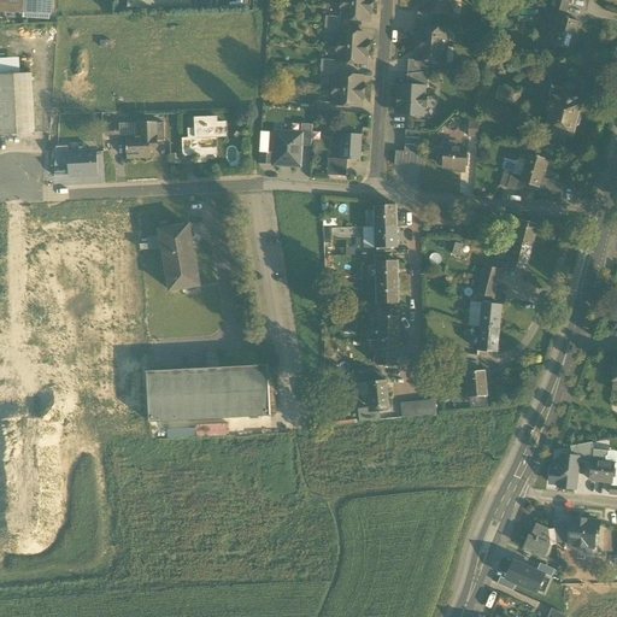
[(0,0),(0,12),(21,13),(21,0),(0,0)]
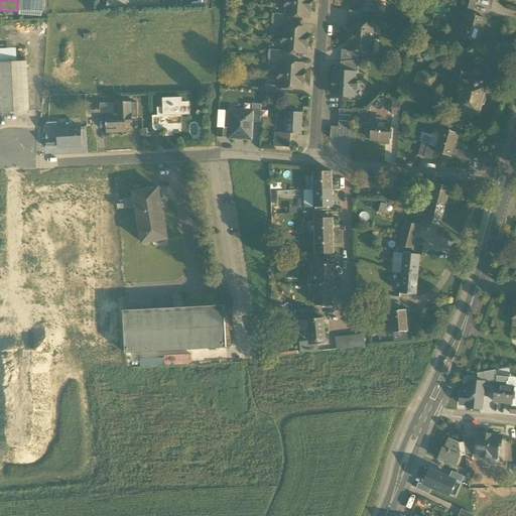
[(17,0),(17,11),(41,13),(42,0),(17,0)]
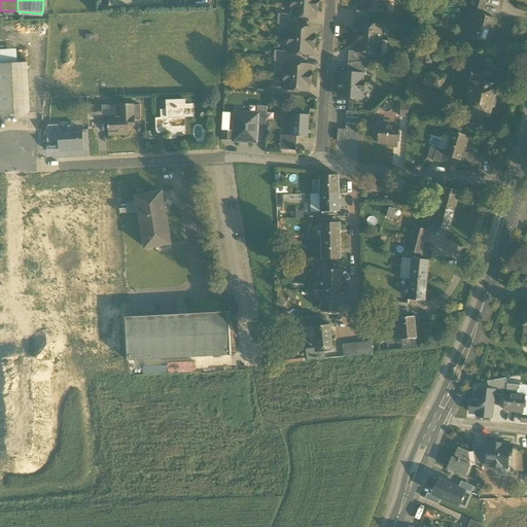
[(385,12),(385,0),(360,0),(360,1),(363,4),(362,10),(362,11),(370,11),(385,12)]
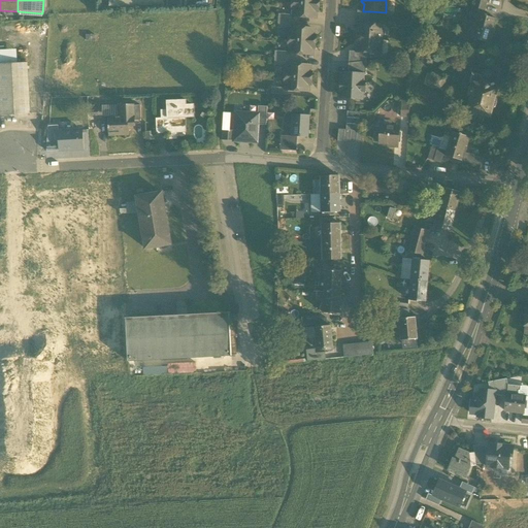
[(474,0),(474,2),(472,8),(477,9),(485,11),(486,5),(487,0),(474,0)]
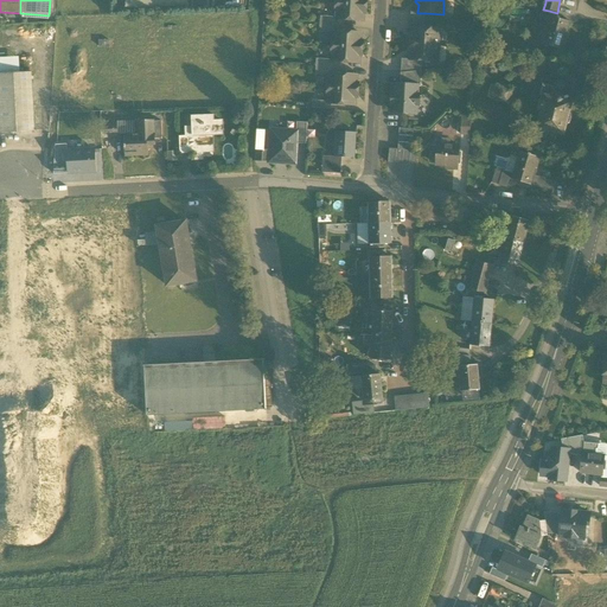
[(366,11),(366,6),(337,5),(336,10),(338,12),(337,18),(337,19),(339,19),(345,19),(346,20),(352,21),(353,20),(363,20),(364,13),(366,11)]
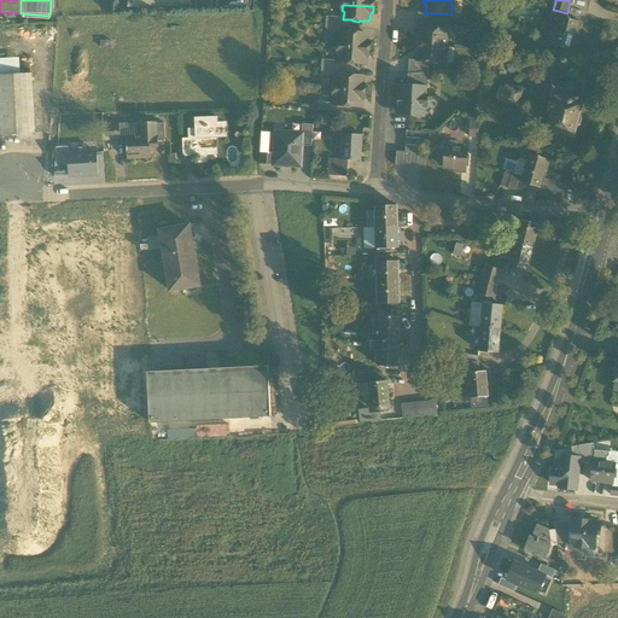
[(552,46),(573,51),(581,23),(565,19),(567,13),(559,11),(557,18),(559,18),(552,46)]
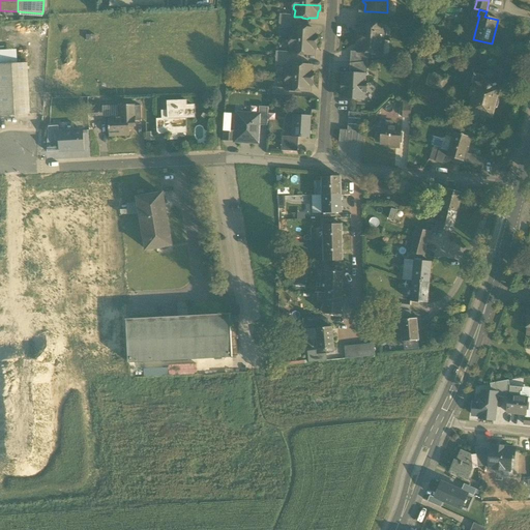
[(357,34),(357,38),(382,40),(383,26),(371,25),(360,24),(360,25),(360,32),(357,34)]
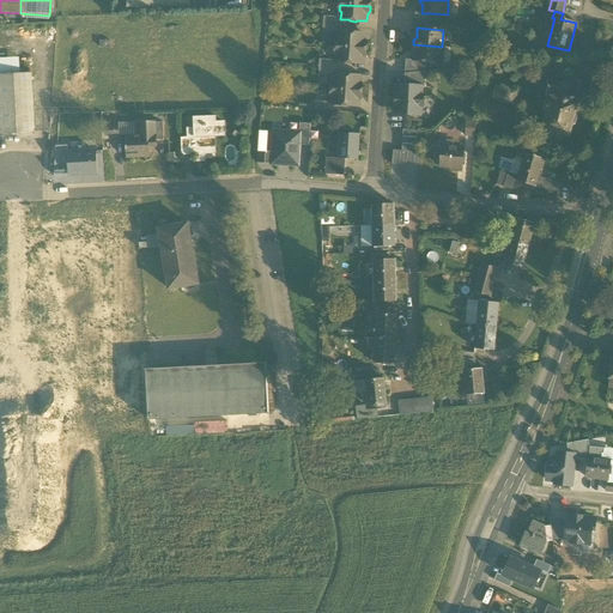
[(335,42),(335,47),(366,49),(366,44),(364,42),(364,35),(354,35),(354,32),(347,32),(346,34),(341,34),(338,34),(338,41),(335,42)]
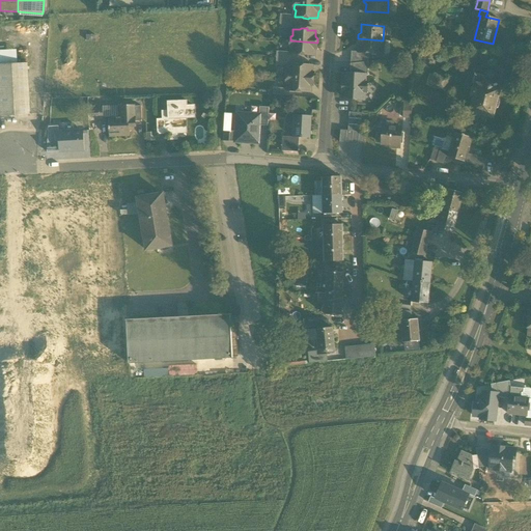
[(382,54),(383,40),(358,38),(358,43),(360,46),(360,52),(360,53),(369,54),(382,54)]
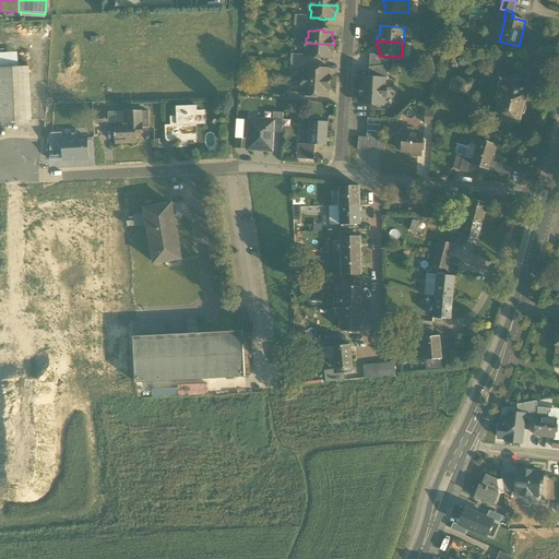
[(333,49),(334,45),(306,43),(306,48),(307,49),(307,56),(309,56),(314,57),(316,58),(321,58),(322,57),(331,58),(331,51),(333,49)]
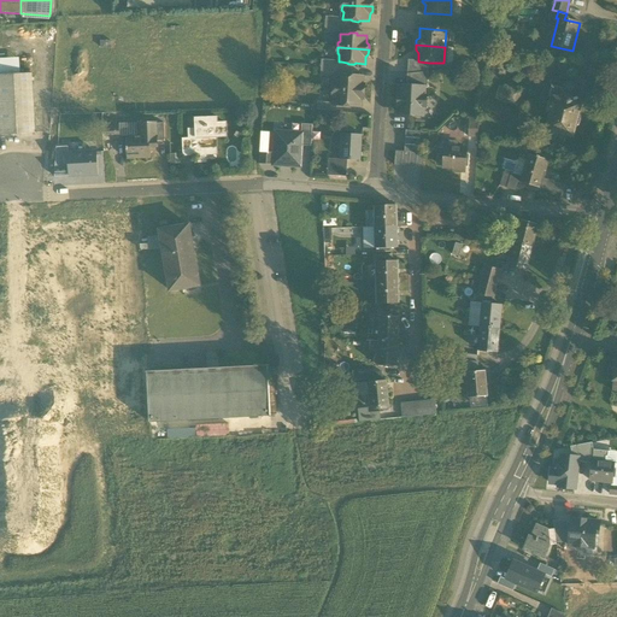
[(0,58),(0,75),(18,75),(18,58),(0,58)]
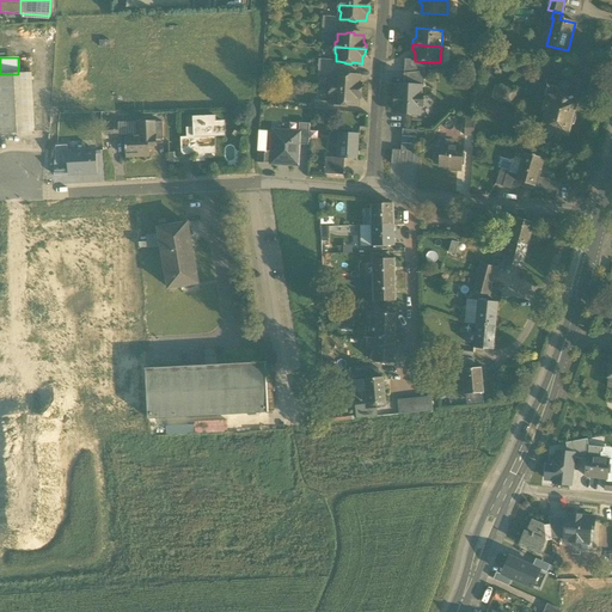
[(405,60),(404,73),(424,72),(426,62),(415,61),(415,60),(405,60)]
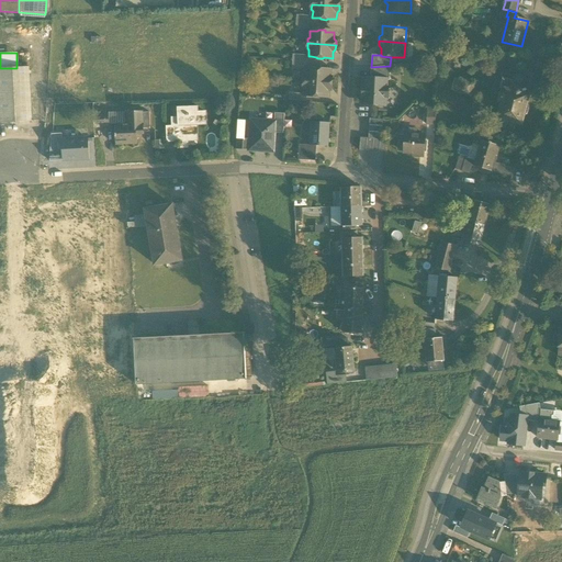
[(386,80),(390,80),(390,66),(371,68),(370,79),(386,79),(386,80)]
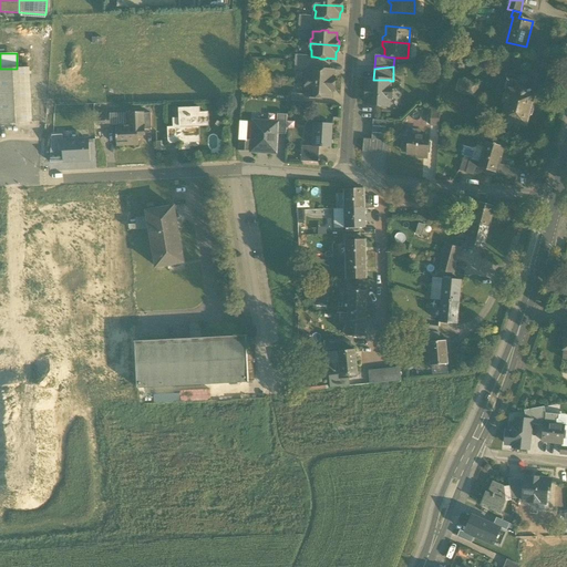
[(17,69),(0,69),(0,124),(31,123),(28,68),(17,69)]
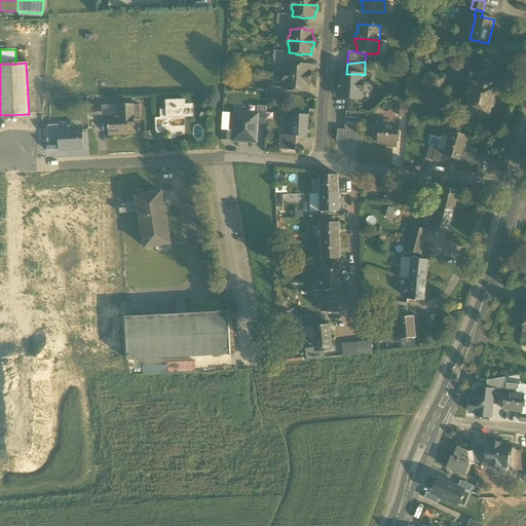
[(285,73),(285,77),(310,79),(310,75),(308,73),(309,67),(301,66),(300,65),(295,65),(294,66),(290,65),(287,65),(287,66),(286,71),(285,73)]
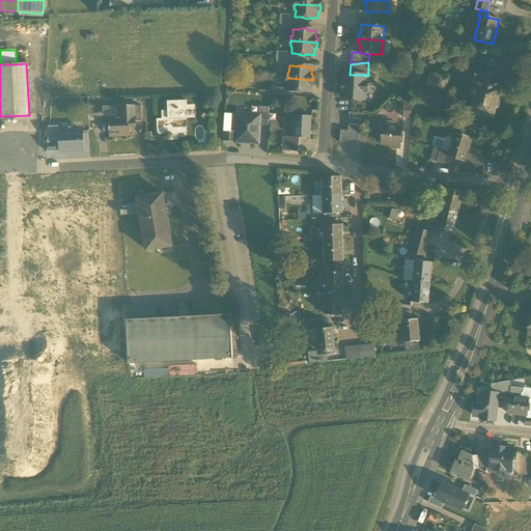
[(342,99),(364,100),(364,91),(366,92),(367,84),(365,83),(365,76),(365,75),(350,75),(344,74),(343,83),(342,91),(343,91),(342,99)]
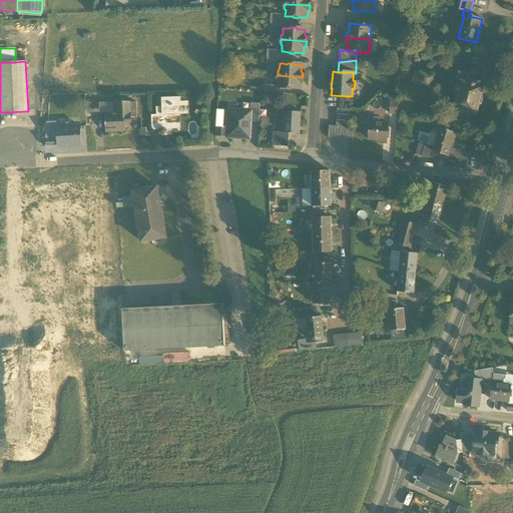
[(475,114),(477,105),(479,105),(480,103),(481,99),(481,96),(480,95),(482,86),(475,84),(474,83),(473,81),(472,80),(471,80),(472,75),(457,71),(455,80),(456,81),(453,94),(456,95),(452,108),(458,109),(456,117),(468,120),(470,112),(475,114)]
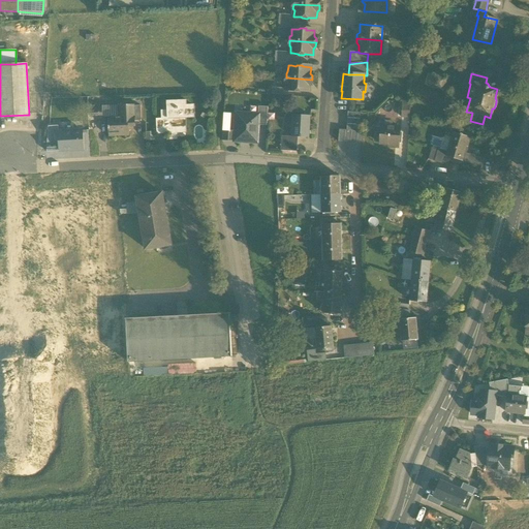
[(425,86),(432,88),(435,76),(428,74),(425,86)]
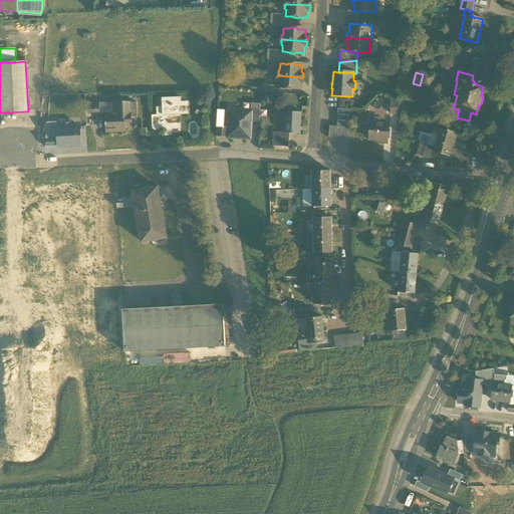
[(420,85),(431,88),(434,77),(423,74),(420,85)]
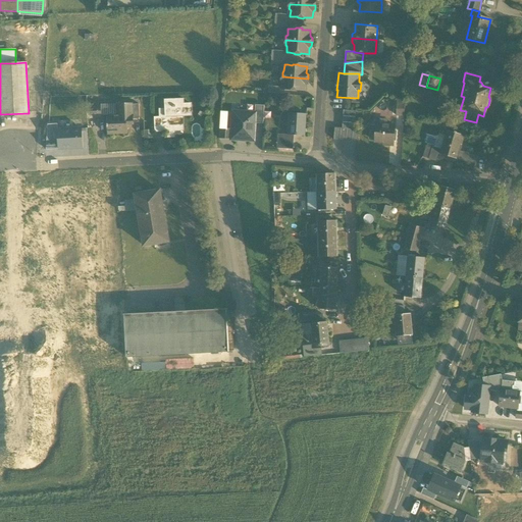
[(308,82),(308,79),(282,76),(281,81),(283,83),(282,88),(282,89),(284,89),(290,89),(291,90),(296,91),(297,90),(305,90),(306,84),(308,82)]
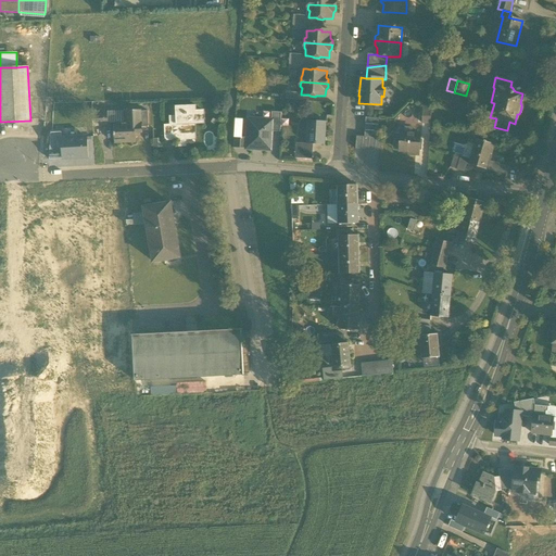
[(286,99),(303,101),(303,95),(301,95),(301,93),(286,92),(286,99)]
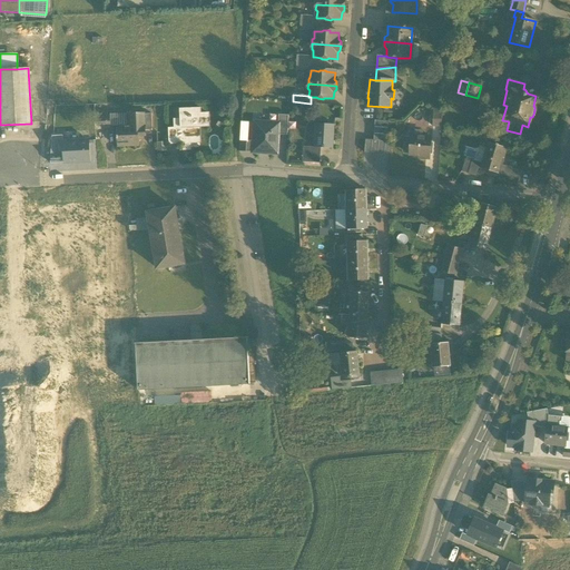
[(168,129),(169,144),(192,143),(190,139),(200,138),(200,127),(209,126),(208,114),(200,114),(200,109),(182,109),(182,119),(175,119),(175,129),(168,129)]
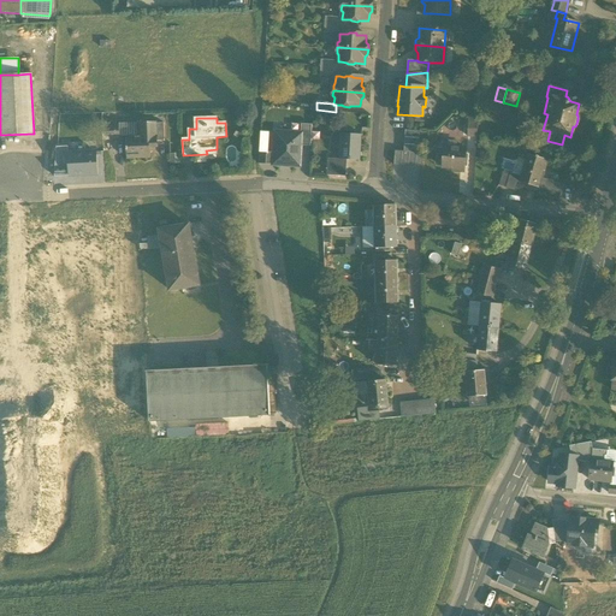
[(467,136),(477,137),(477,134),(478,119),(477,119),(468,118),(467,136)]
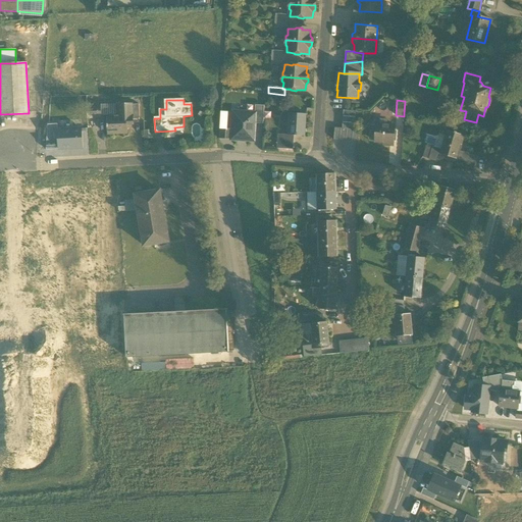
[(107,114),(107,117),(117,117),(116,105),(102,106),(102,115),(107,114)]
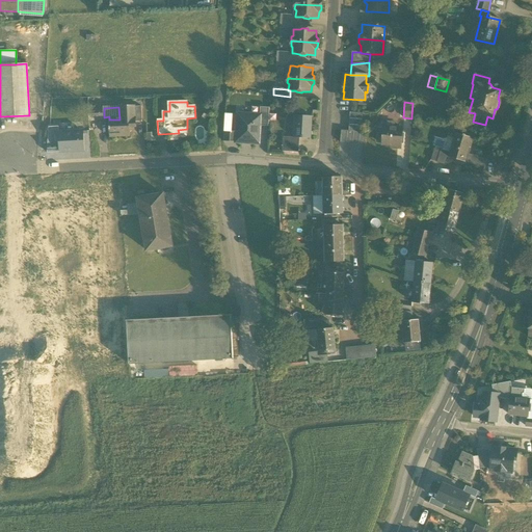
[(118,107),(120,120),(130,120),(130,127),(135,127),(135,122),(135,107),(118,107)]
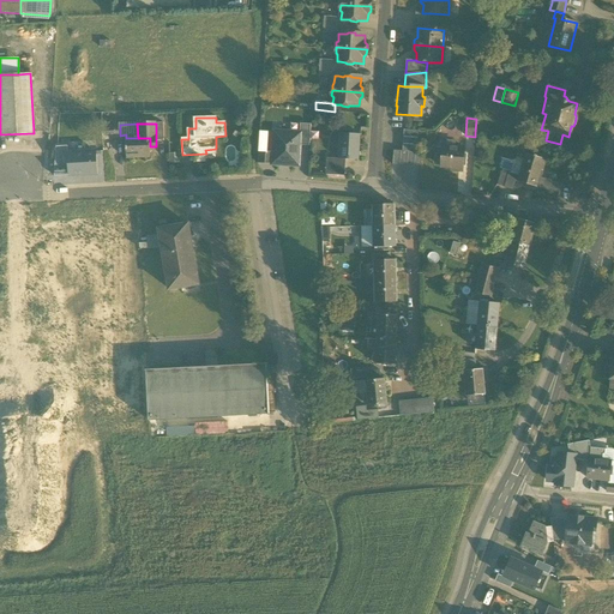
[(300,133),(300,145),(309,146),(311,125),(300,124),(300,133)]
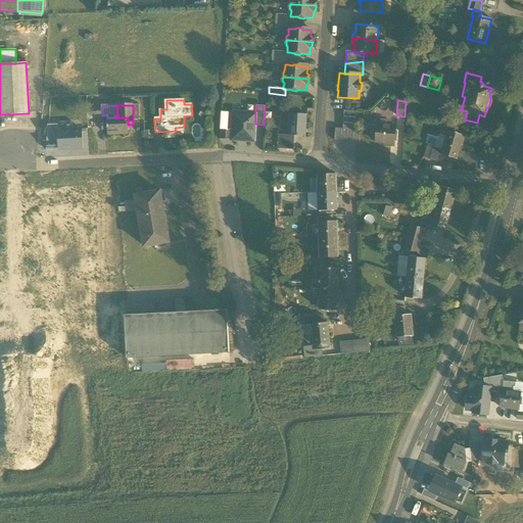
[(376,117),(392,120),(394,107),(378,105),(376,117)]
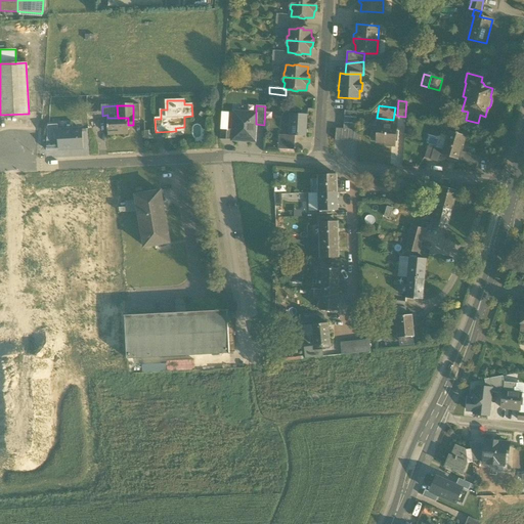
[(87,106),(88,119),(102,119),(102,116),(102,106),(87,106)]
